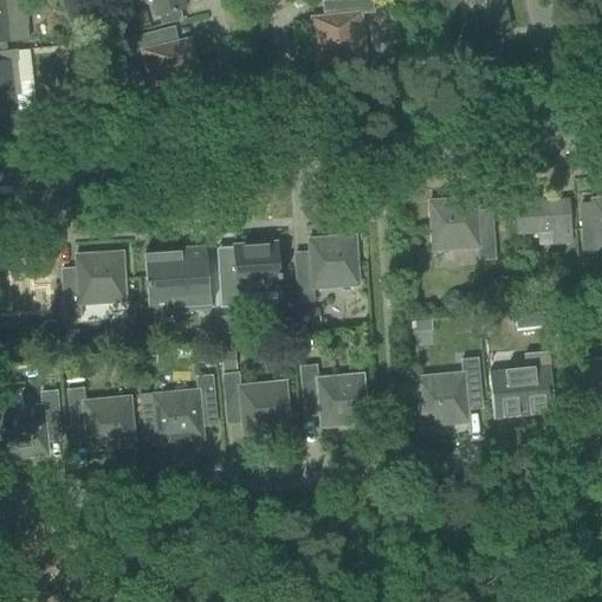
[(0,0),(0,50),(8,49),(7,40),(11,39),(5,0),(0,0)]
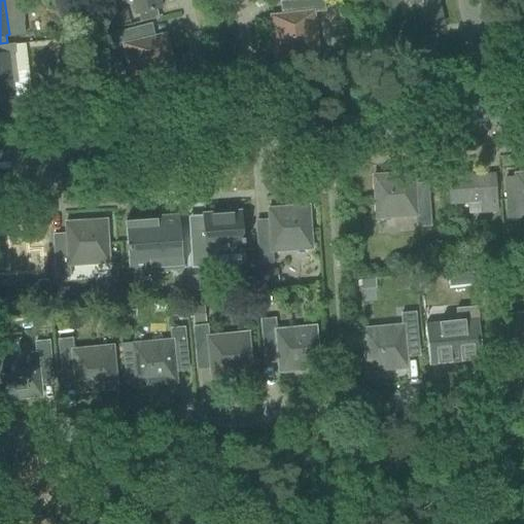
[(135,0),(138,12),(141,11),(143,21),(160,16),(158,7),(163,6),(162,0),(135,0)]
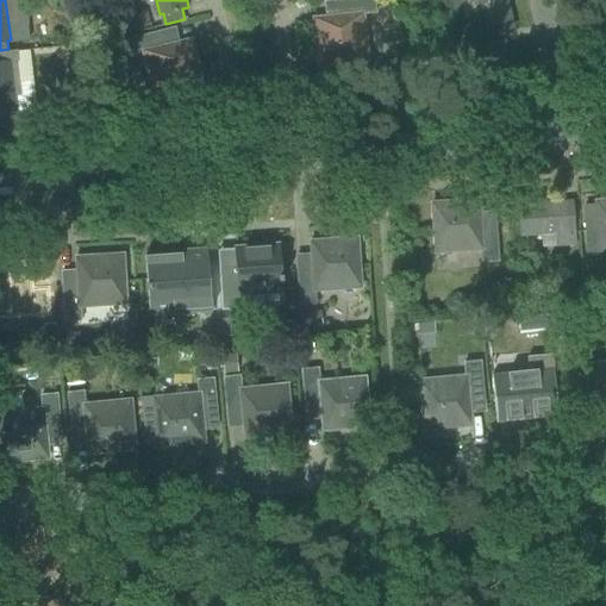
[(339,14),(329,16),(317,17),(323,63),(370,57),(364,12),(379,10),(378,0),(338,0),(339,14)]
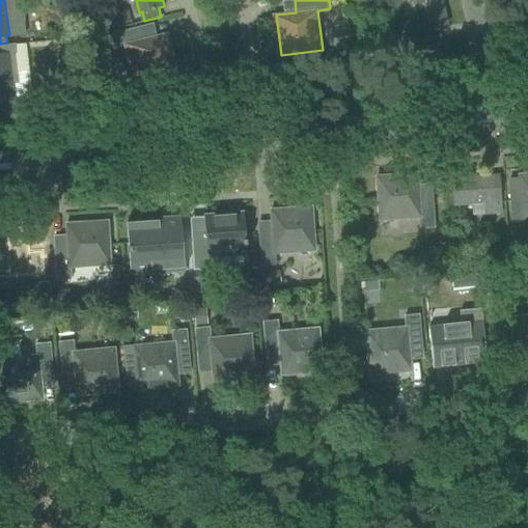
[(416,0),(418,9),(423,29),(448,24),(442,0),(416,0)]
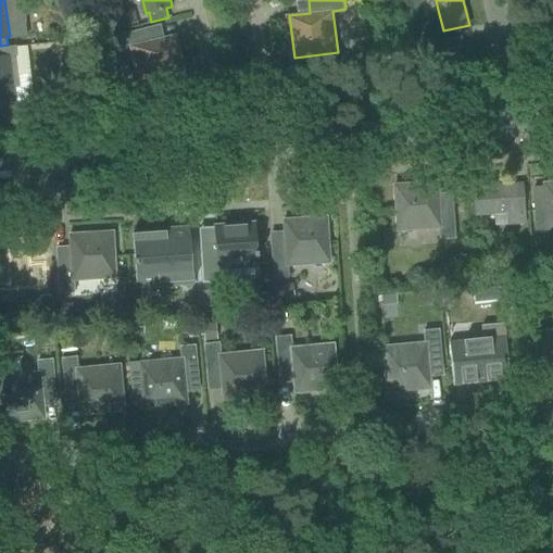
[(135,9),(122,12),(125,24),(138,21),(135,9)]
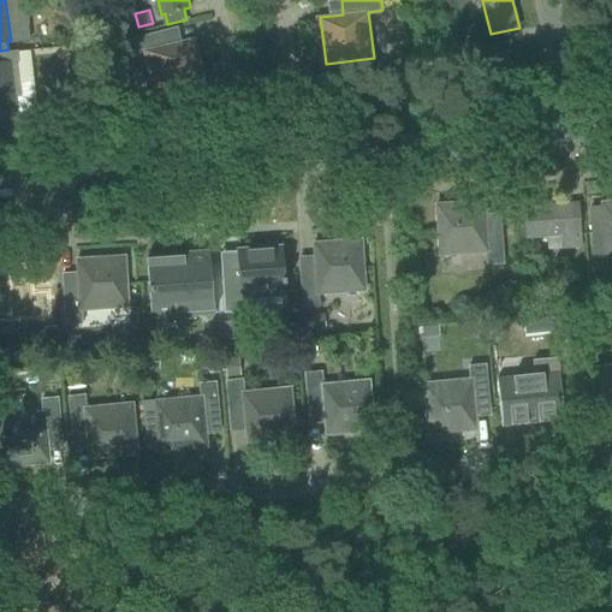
[(379,49),(409,51),(410,23),(380,21),(379,49)]
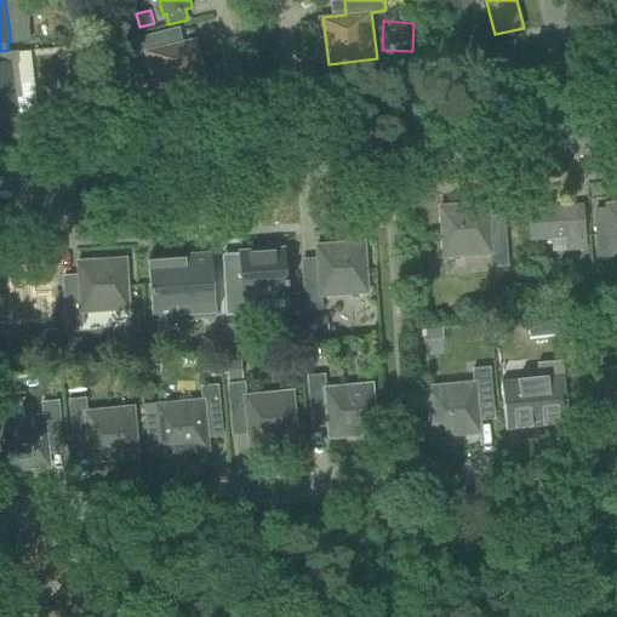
[(175,44),(171,29),(132,39),(136,53),(149,51),(160,96),(207,85),(196,39),(175,44)]
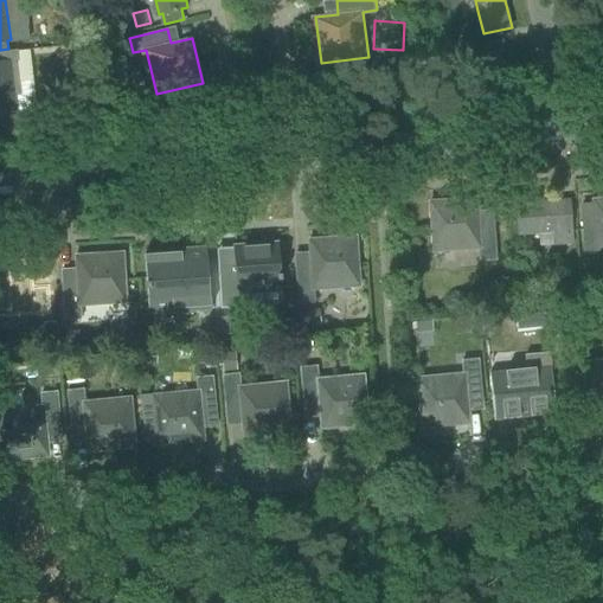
[(8,49),(0,50),(0,126),(37,122),(36,109),(18,111),(13,59),(10,61),(8,49)]
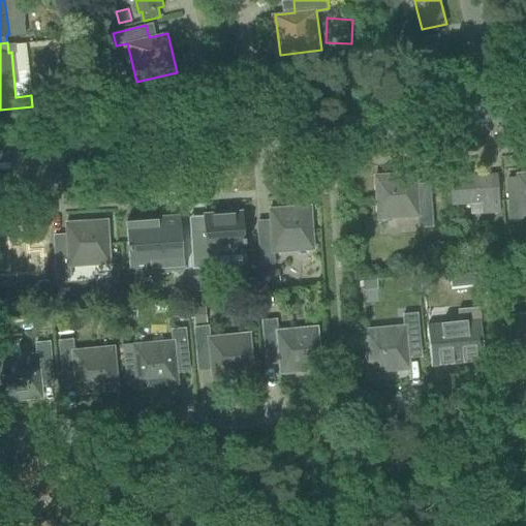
[(434,225),(432,191),(420,191),(418,173),(377,176),(380,217),(421,214),(422,225),(434,225)]
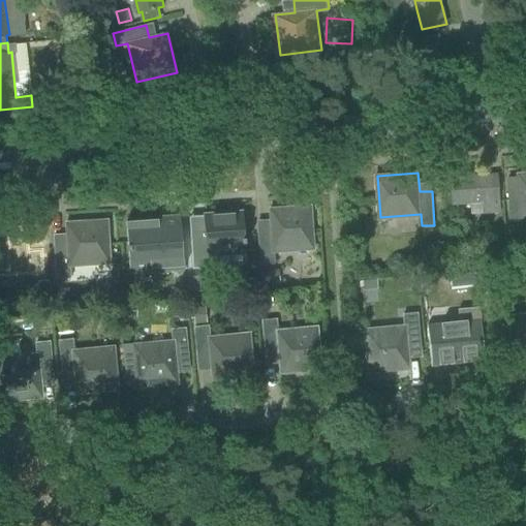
[(453,177),(454,197),(454,204),(486,202),(486,212),(501,211),(498,174),(453,177)]
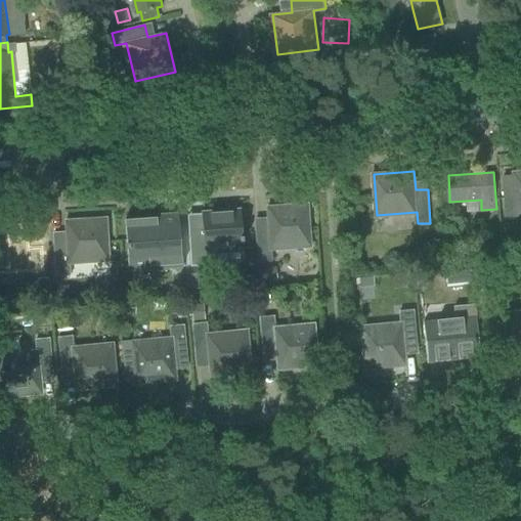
[(270,225),(258,226),(260,260),(273,259),(272,248),(312,245),(309,204),(269,207),(270,225)]
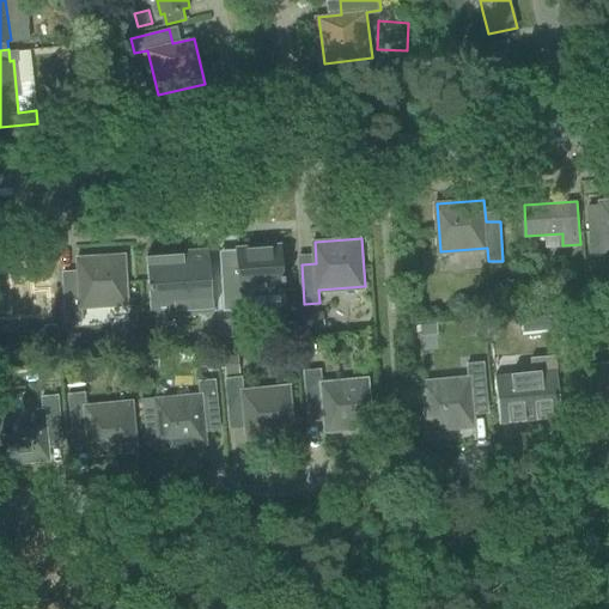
[(239,266),(223,267),(225,309),(225,310),(253,308),(251,291),(286,288),(285,282),(286,281),(286,275),(285,276),(282,244),(238,247),(239,266)]
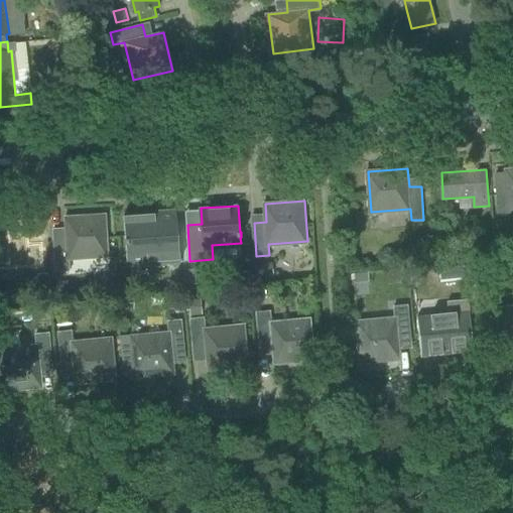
[(161,211),(125,213),(126,239),(126,245),(127,245),(128,265),(180,262),(178,230),(177,210),(161,211)]
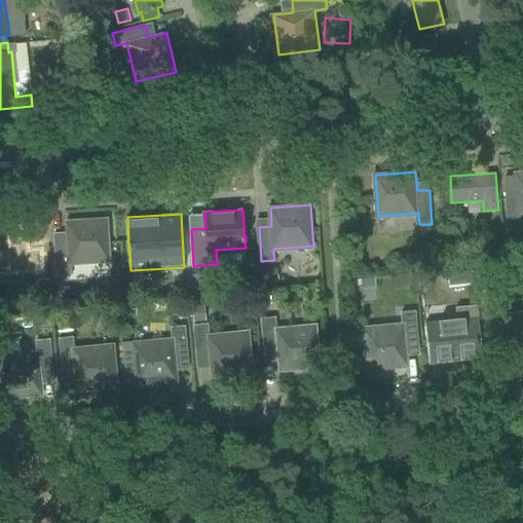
[(67,241),(55,243),(58,276),(71,275),(71,263),(111,260),(109,219),(66,222),(66,225),(67,233),(67,241)]
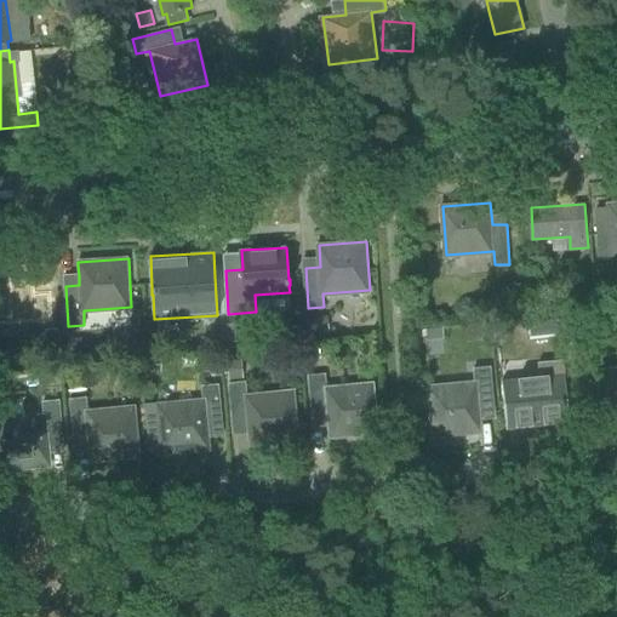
[(34,266),(0,267),(0,324),(55,320),(52,291),(36,292),(34,266)]
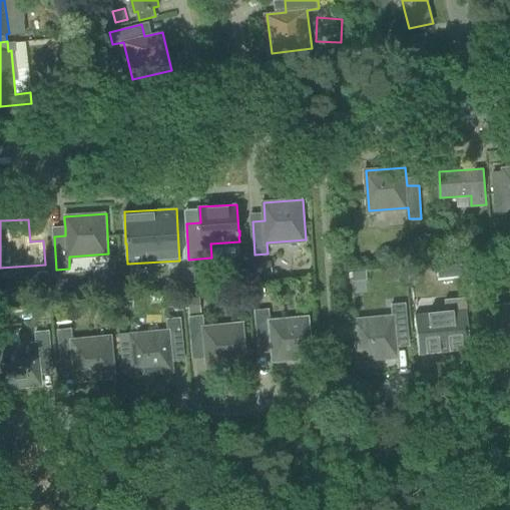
[(268,261),(256,262),(256,275),(268,274),(268,261)]
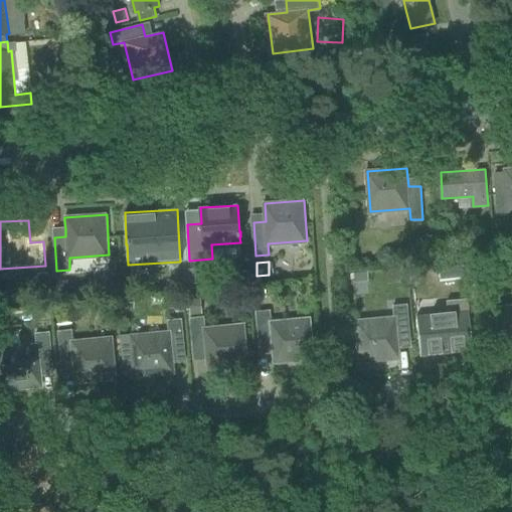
[(476,263),(460,265),(462,285),(478,283),(476,263)]
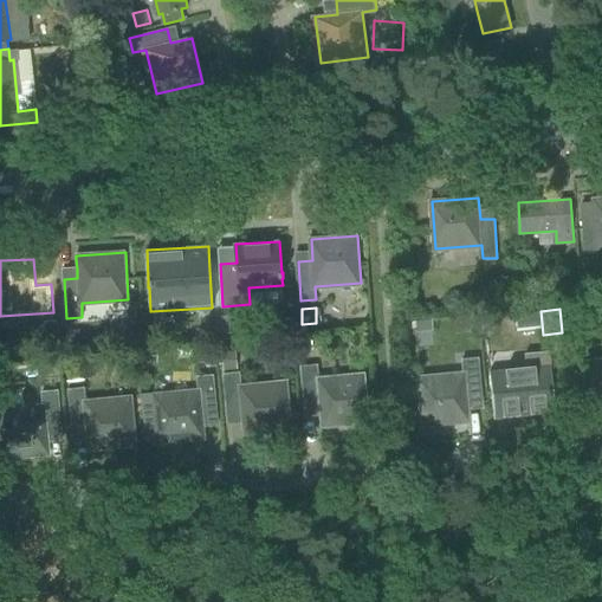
[(311,330),(299,331),(301,349),(314,348),(312,342),(312,341),(311,330)]
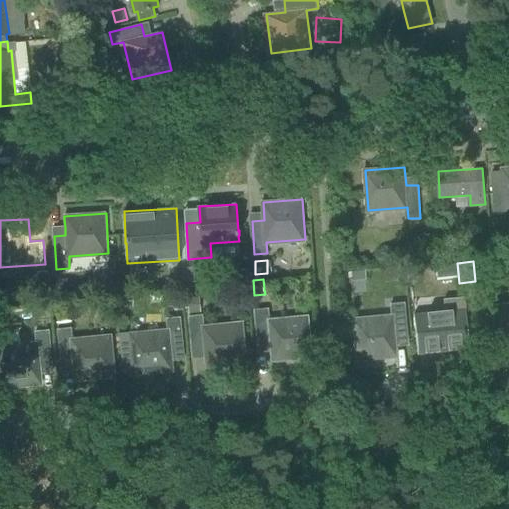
[(179,289),(169,290),(170,305),(181,304),(179,289)]
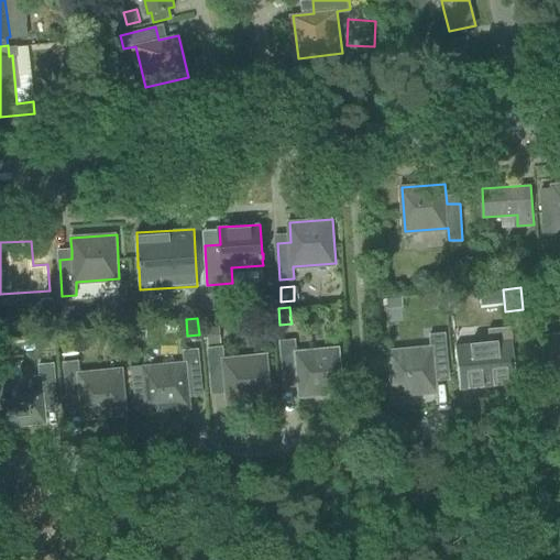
[(220,326),(208,327),(209,343),(222,342),(220,326)]
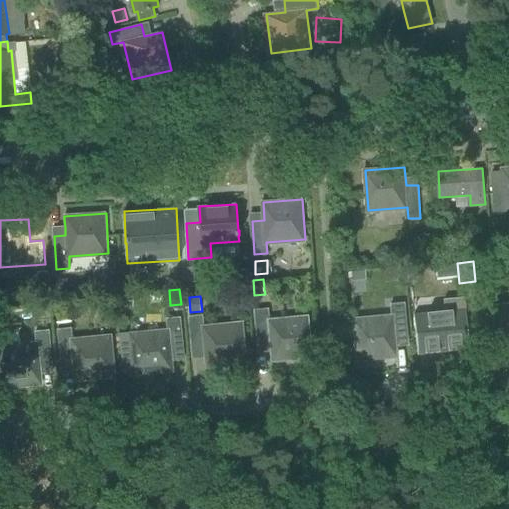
[(445,309),(414,312),(418,352),(470,347),(466,307),(465,296),(444,297),(445,309)]
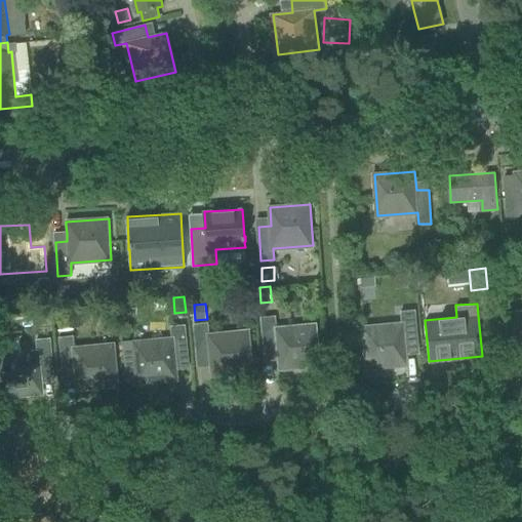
[(50,308),(36,309),(37,324),(51,323),(50,308)]
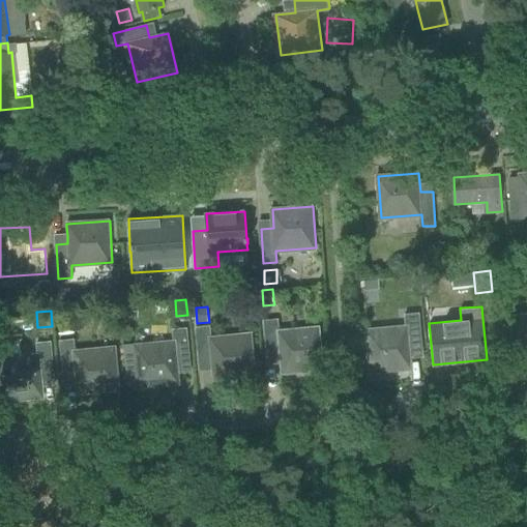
[(423,347),(421,326),(419,313),(407,314),(408,326),(368,330),(372,372),(412,368),(410,348),(423,347)]
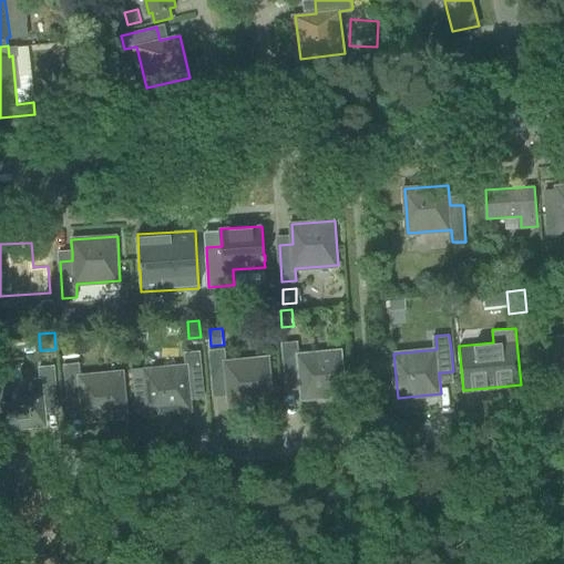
[(563,336),(550,338),(550,344),(543,345),(544,360),(552,360),(554,382),(563,381),(563,336)]
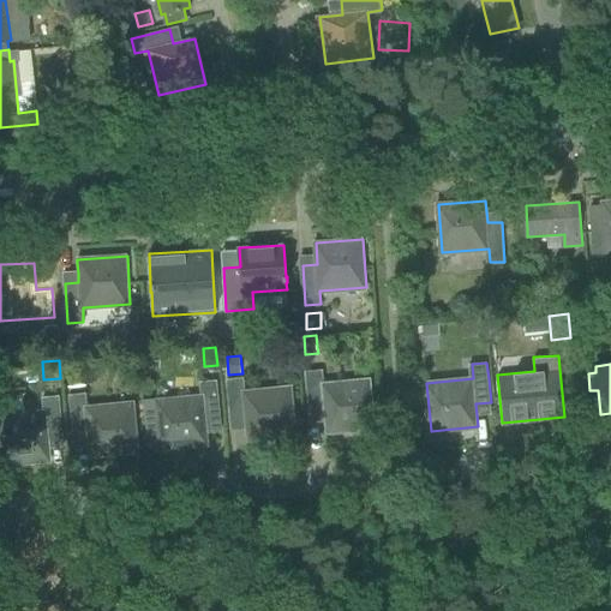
[(322,370),(306,371),(311,411),(325,409),(328,431),(375,426),(370,379),(323,383),(322,370)]
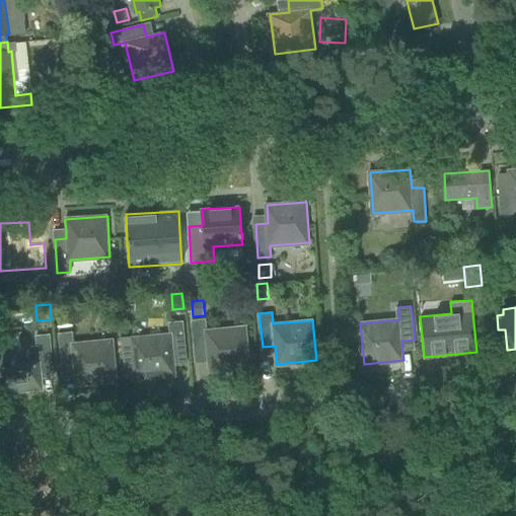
[(206,318),(193,319),(196,353),(208,352),(210,371),(249,367),(245,326),(207,330),(206,318)]
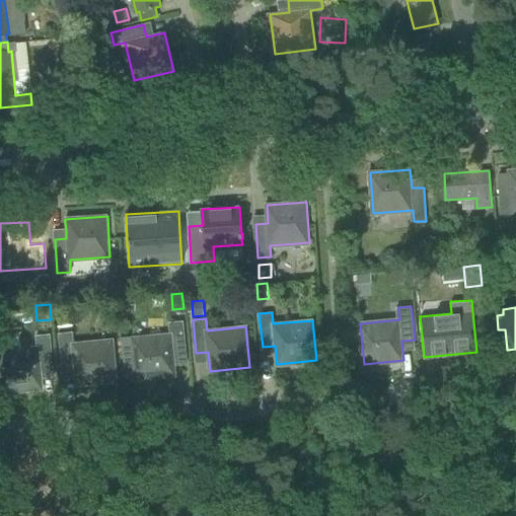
[(171,334),(123,339),(126,376),(136,375),(137,378),(176,374),(174,356),(187,354),(183,321),(170,322),(171,334)]
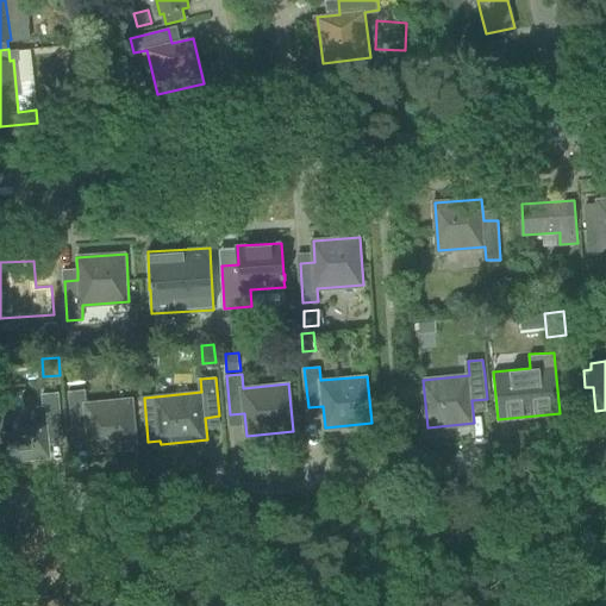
[(85,389),(69,391),(73,430),(88,429),(91,451),(137,447),(132,399),(86,404),(85,389)]
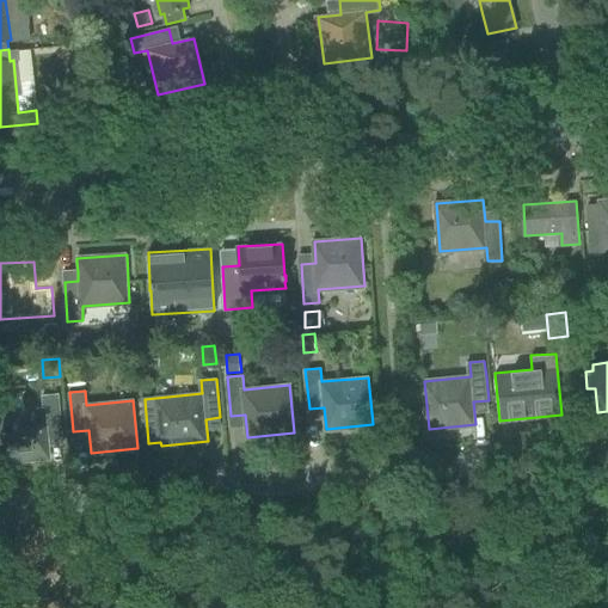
[(45,409),(0,412),(0,421),(4,461),(50,456),(49,434),(63,433),(60,393),(44,394),(45,409)]
